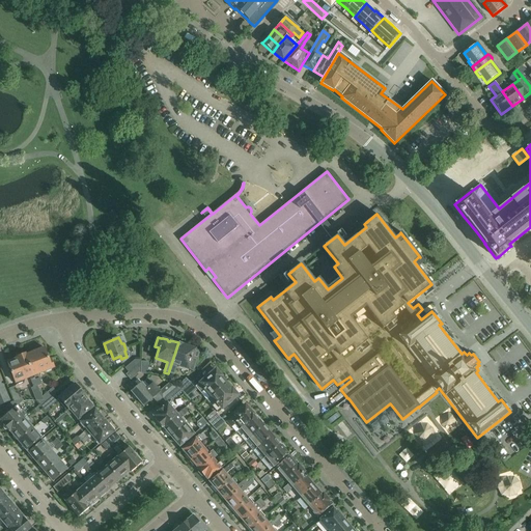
[(178,342),(168,373),(166,380),(171,381),(176,365),(192,370),(193,369),(195,368),(196,366),(196,363),(195,361),(198,351),(196,350),(195,348),(190,347),(189,347),(187,346),(187,345),(178,342)]
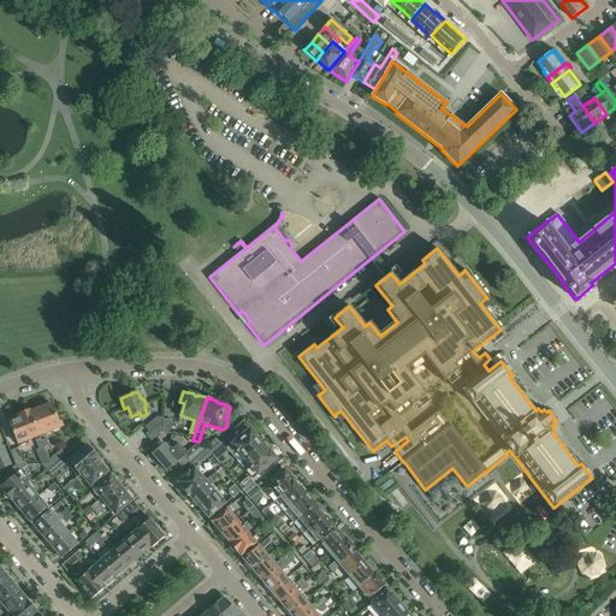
[(51,404),(30,413),(40,437),(43,436),(43,434),(57,428),(63,427),(59,418),(57,419),(51,404)]
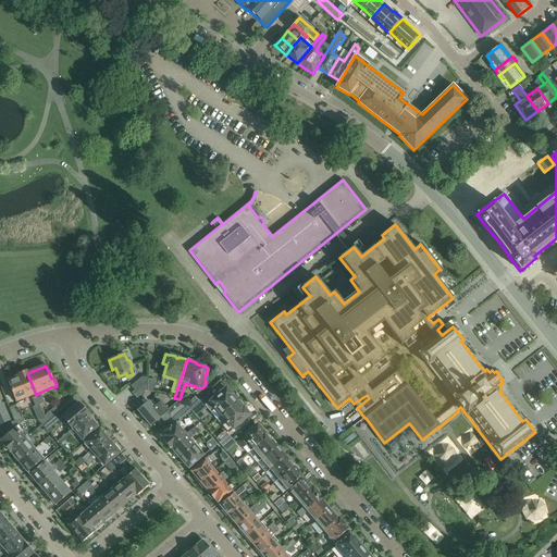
[(19,376),(8,380),(16,403),(31,397),(35,406),(39,404),(37,397),(36,395),(27,373),(26,371),(17,374),(19,376)]
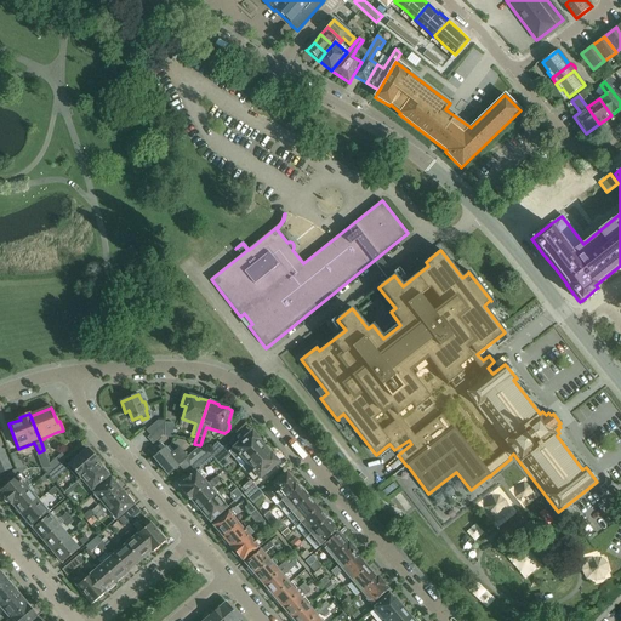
[(151,436),(165,423),(165,422),(158,421),(146,431),(151,436)]
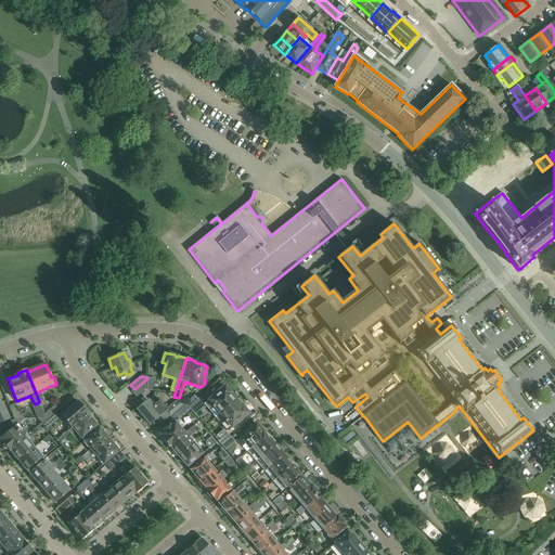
[(147,378),(134,389),(132,391),(137,397),(145,390),(154,391),(155,379),(147,378)]
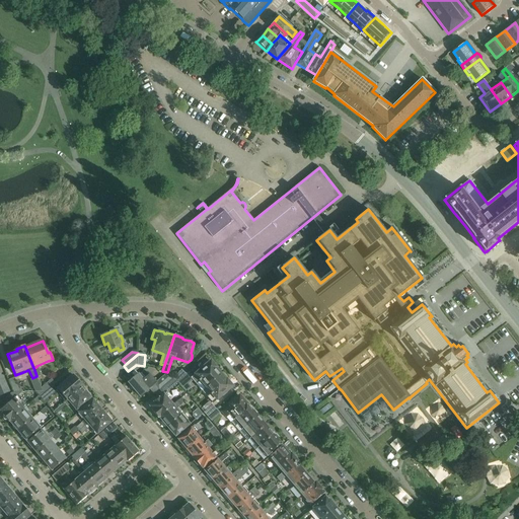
[(216,368),(211,362),(192,378),(202,390),(205,388),(222,373),(217,368),(216,368)]
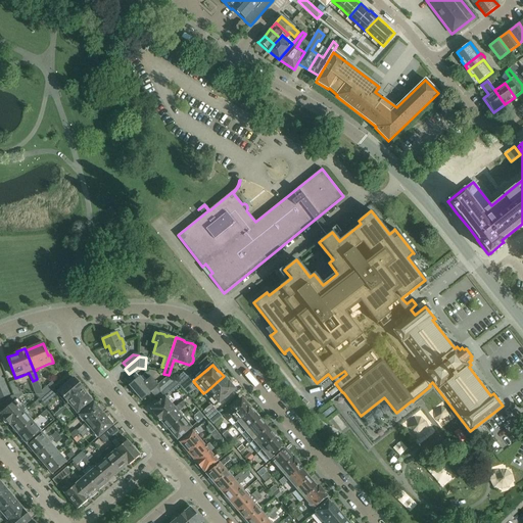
[(183,373),(173,381),(174,382),(179,385),(180,385),(187,378),(183,373)]
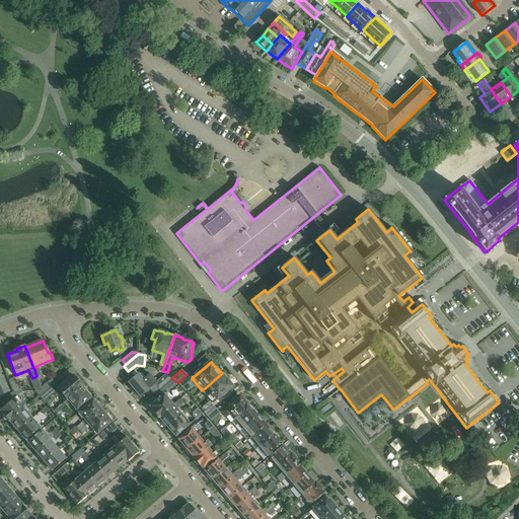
[(138,374),(135,378),(131,373),(125,378),(129,382),(129,383),(130,384),(130,386),(132,388),(133,388),(140,397),(150,388),(154,384),(159,390),(159,389),(160,389),(172,379),(171,378),(166,373),(155,382),(149,375),(143,380),(138,374)]
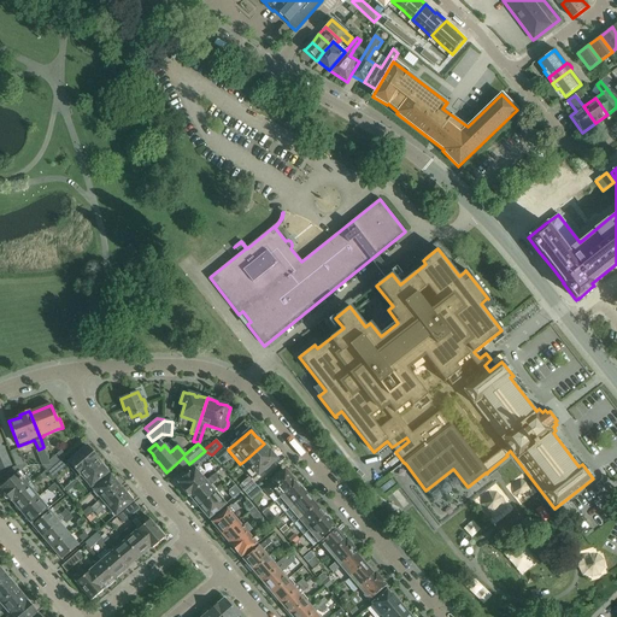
[(264,444),(244,462),(250,469),(246,471),(253,479),(276,459),(269,452),(270,451),(264,444)]
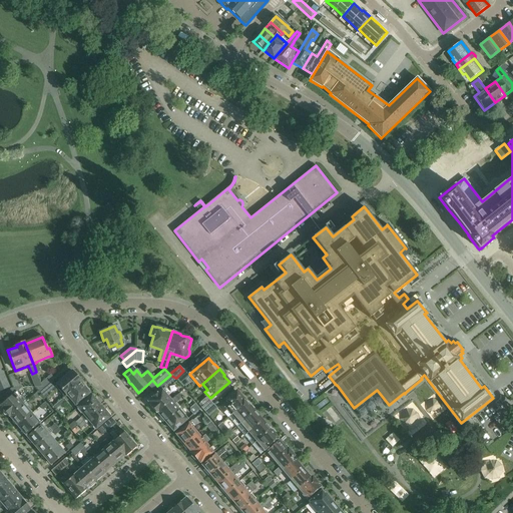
[(183,371),(176,378),(183,387),(186,384),(184,381),(189,377),(183,371)]
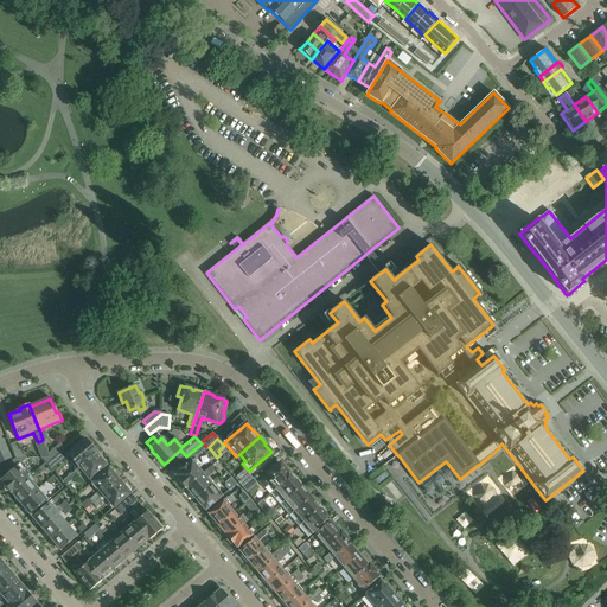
[(97,453),(85,440),(66,457),(77,470),(96,454),(97,453)]
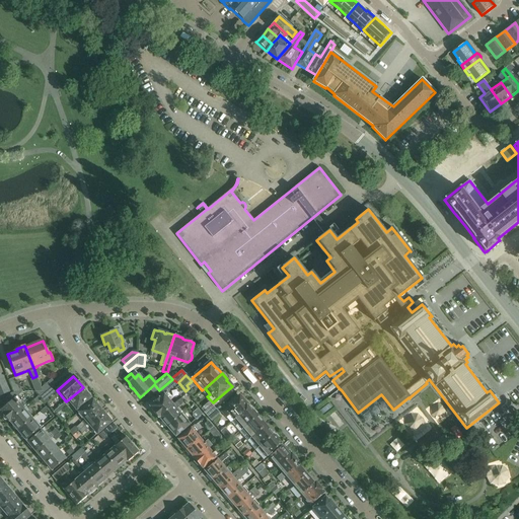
[(0,394),(9,390),(5,384),(3,385),(0,378),(0,394)]
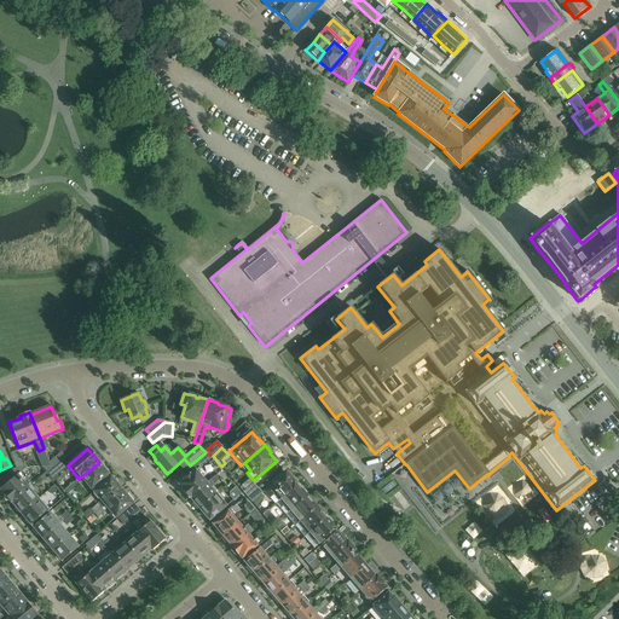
[(16,469),(25,468),(24,463),(22,464),(17,451),(10,453),(16,469)]
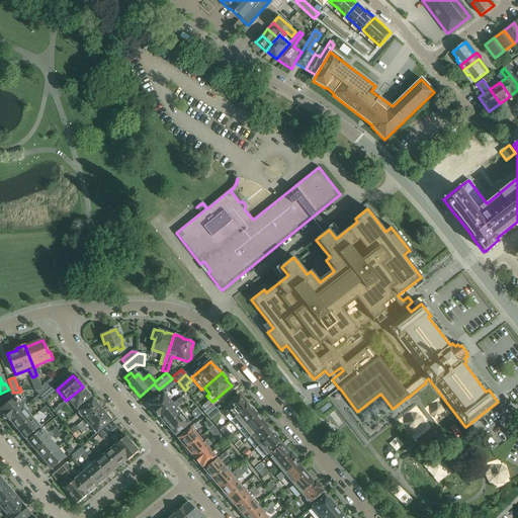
[(44,393),(51,385),(55,382),(52,378),(41,386),(44,393)]
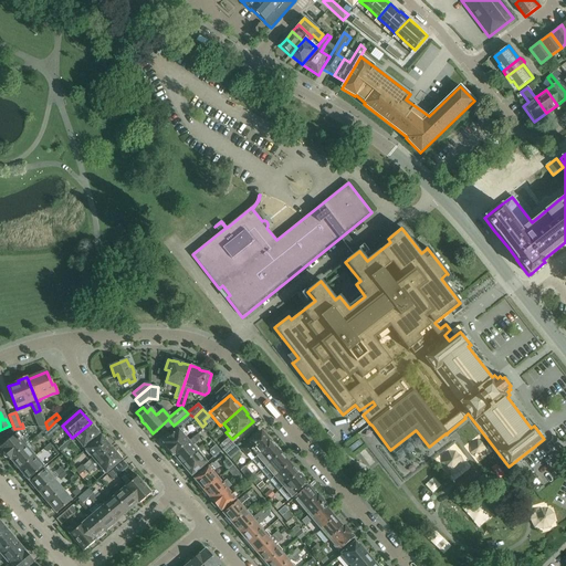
[(188,413),(175,425),(179,430),(174,435),(174,433),(168,439),(165,442),(166,444),(165,446),(171,456),(173,454),(174,454),(189,441),(185,436),(187,433),(181,428),(194,417),(188,413)]
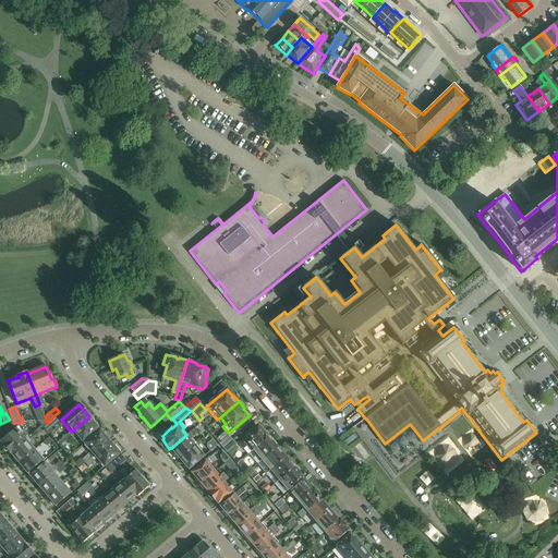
[(47,423),(43,426),(45,429),(49,435),(53,432),(51,428),(60,422),(55,415),(47,423)]
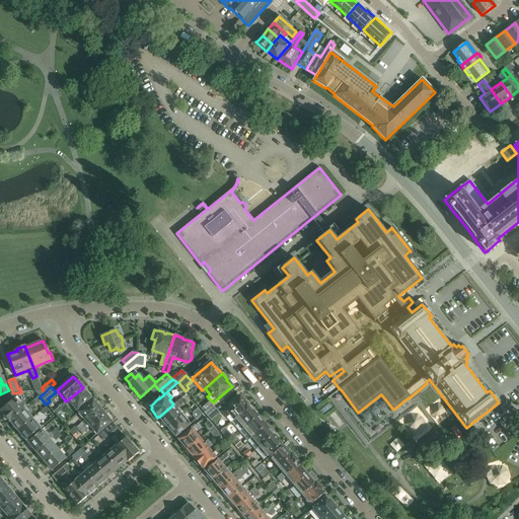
[(82,388),(66,401),(64,403),(53,413),(56,416),(61,411),(61,412),(70,403),(76,410),(90,397),(89,396),(90,395),(87,391),(85,391),(82,388)]
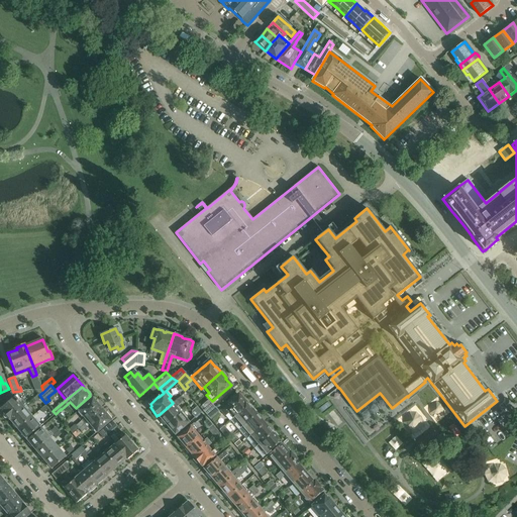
[(21,391),(13,392),(10,392),(3,398),(7,403),(1,408),(4,411),(2,412),(3,414),(4,416),(5,418),(8,419),(8,420),(25,406),(16,396),(21,392),(21,391)]
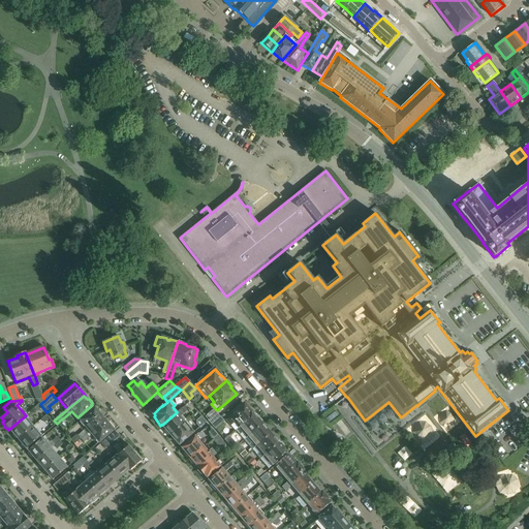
[(42,407),(40,404),(39,404),(34,408),(37,412),(42,407)]
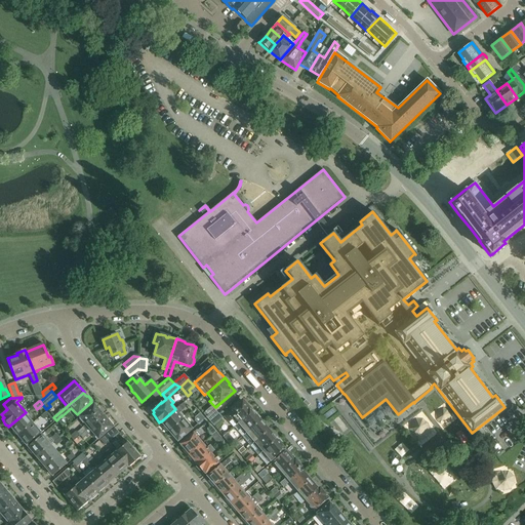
[(247,407),(242,401),(232,410),(232,411),(225,417),(229,421),(234,427),(251,412),(251,411),(252,409),(250,407),(247,407)]
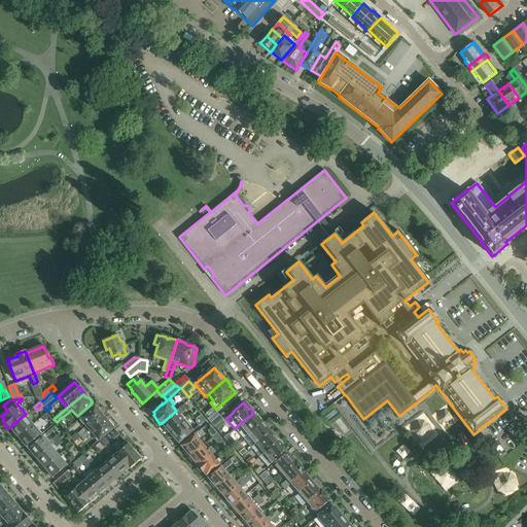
[(184,403),(176,411),(162,423),(165,427),(165,429),(167,432),(169,432),(170,433),(183,421),(179,416),(187,408),(184,403)]
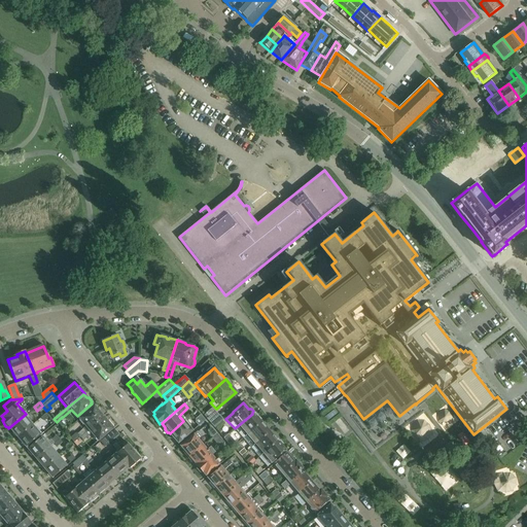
[(80,418),(86,425),(83,429),(77,434),(80,437),(104,417),(97,409),(95,406),(80,418)]
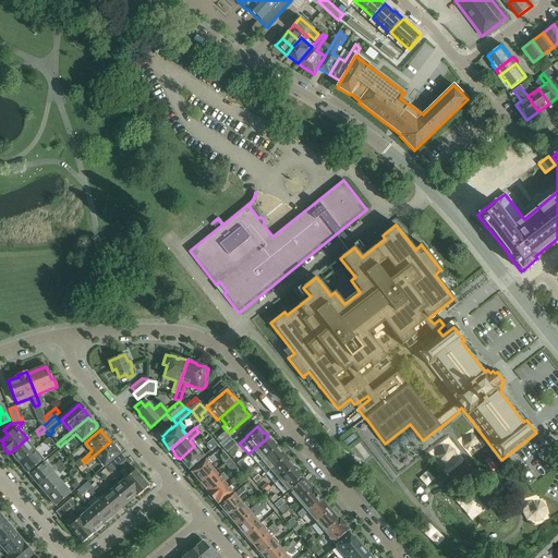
[(223,448),(232,440),(226,432),(218,438),(221,441),(219,444),(223,448)]
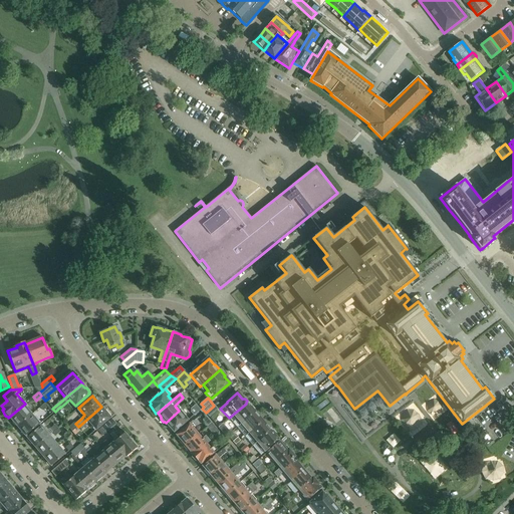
[(28,408),(25,404),(8,418),(9,418),(12,421),(13,423),(14,425),(16,426),(17,427),(31,415),(26,410),(28,408)]
